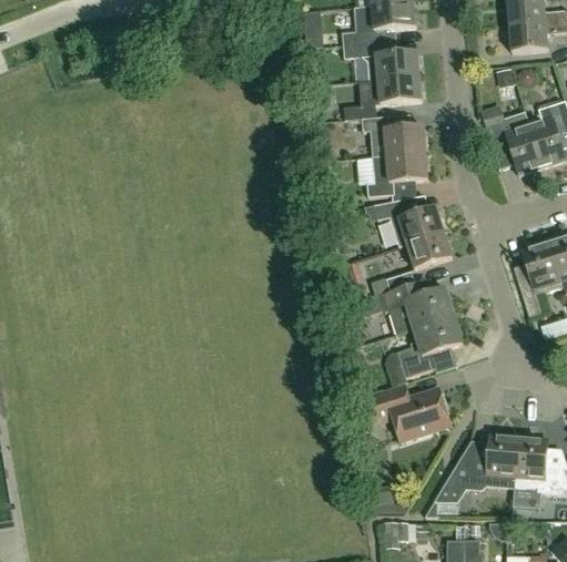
[(566,8),(545,10),(544,0),(507,0),(509,24),(566,19),(566,8)]
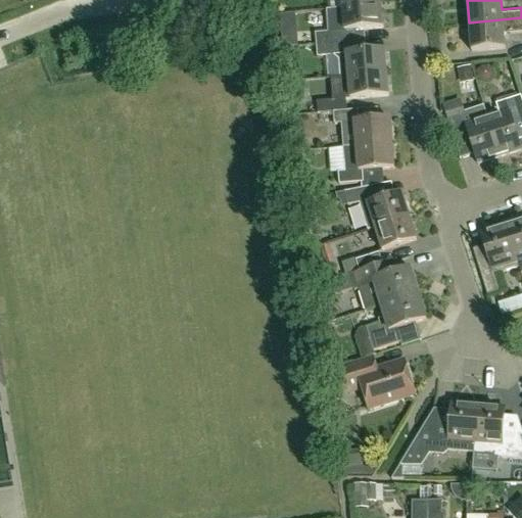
[(382,25),(380,2),(342,5),(344,28),(382,25)]
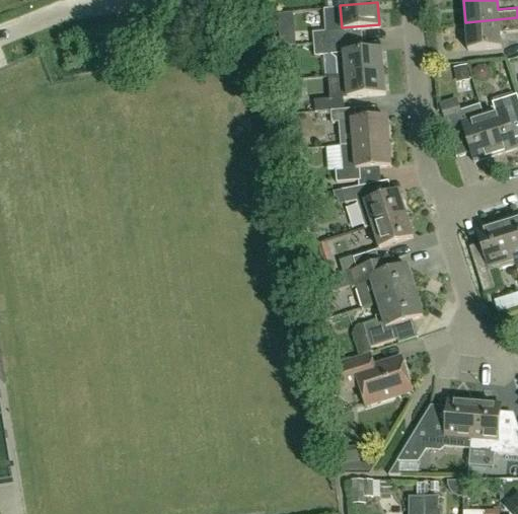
[(517,17),(465,22),(467,47),(500,44),(499,30),(517,28),(517,17)]
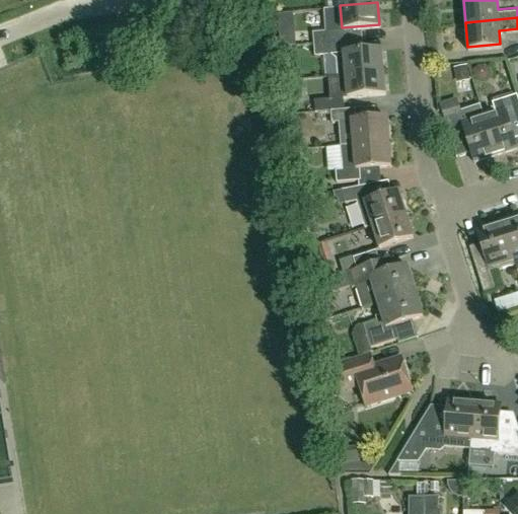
[(339,51),(338,40),(313,42),(314,52),(336,51),(338,74),(383,70),(381,47),(339,51)]
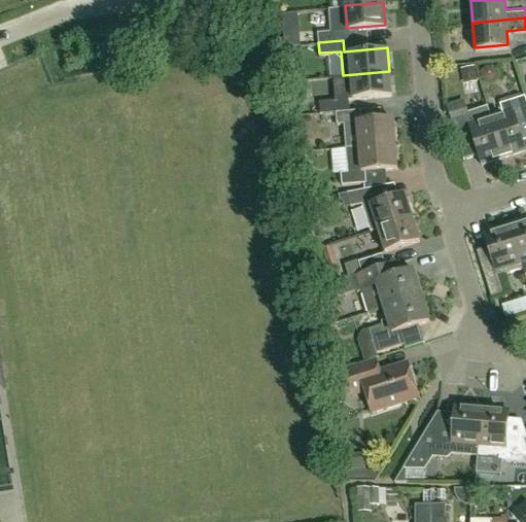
[(390,93),(389,71),(343,75),(345,96),(326,97),(326,94),(315,95),(316,107),(313,107),(313,111),(320,110),(349,108),(348,97),(390,93)]
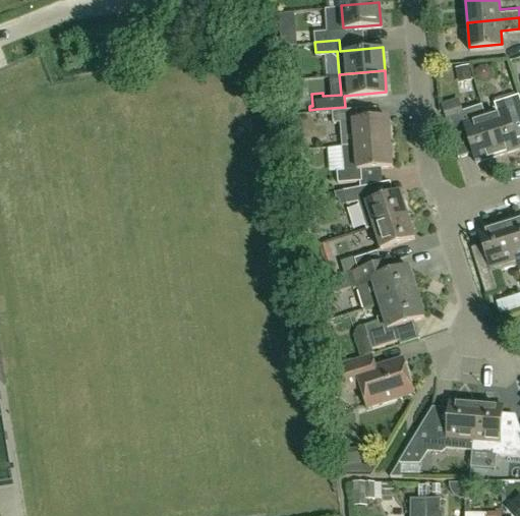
[(498,112),(486,116),(498,153),(519,146),(516,136),(519,134),(519,98),(518,92),(494,100),(498,112)]
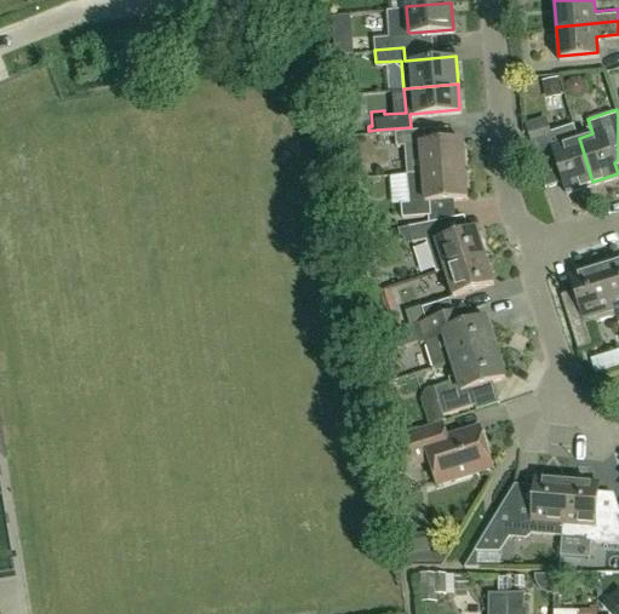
[(592,182),(579,138),(563,143),(559,127),(549,131),(546,120),(526,126),(545,184),(562,178),(566,190),(592,182)]
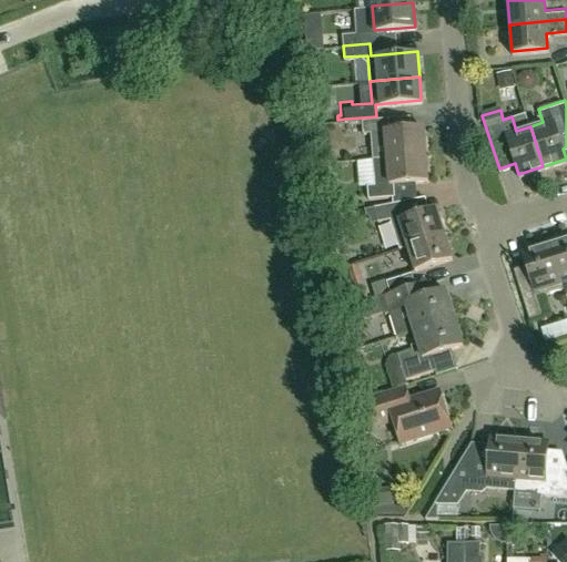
[(376,116),(345,119),(346,131),(363,130),(363,131),(371,130),(373,157),(425,153),(423,125),(412,126),(411,113),(376,116)]
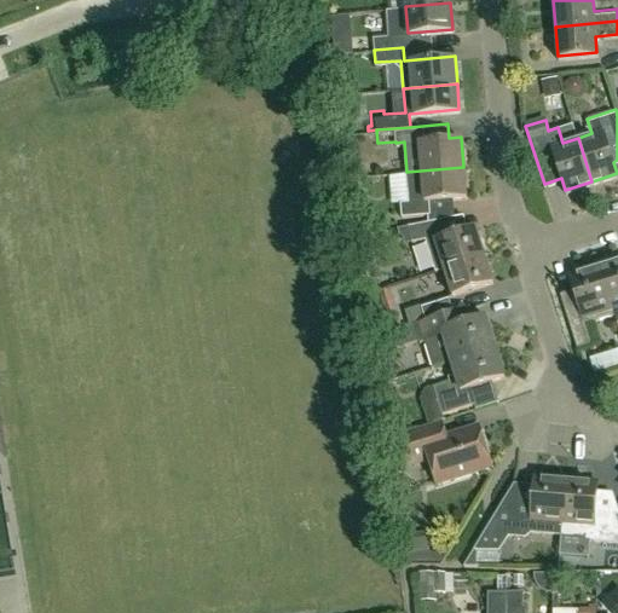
[(466,195),(463,167),(406,172),(406,185),(408,198),(400,200),(400,213),(429,212),(428,197),(466,195)]
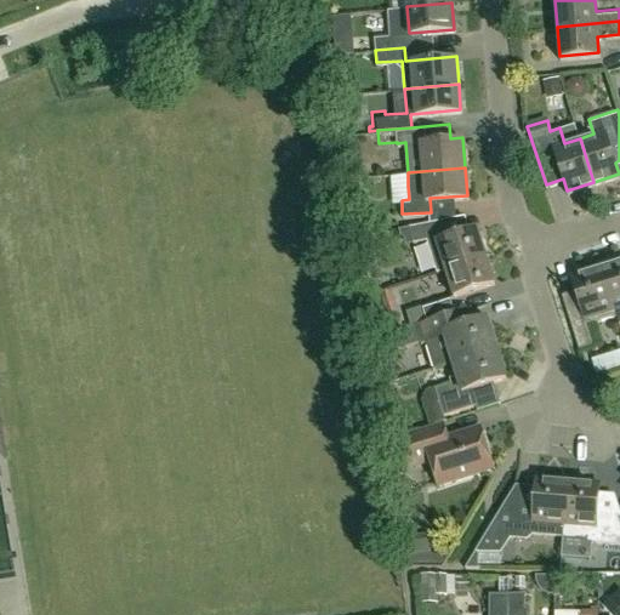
[(427,237),(432,250),(438,269),(445,267),(445,266),(485,254),(477,226),(470,228),(464,212),(409,223),(414,240),(427,237)]
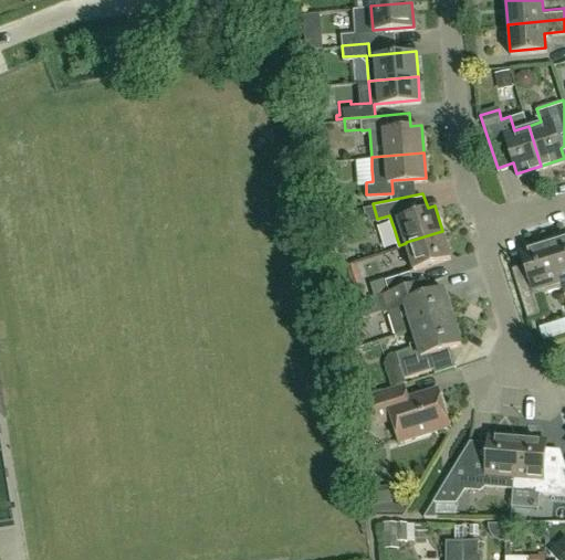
[(450,255),(442,231),(406,242),(406,243),(414,266),(450,255)]
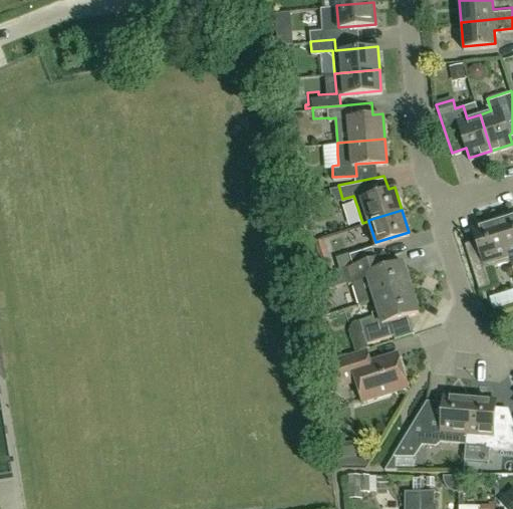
[(512,212),(496,218),(509,259),(510,259),(508,252),(512,250),(512,212)]
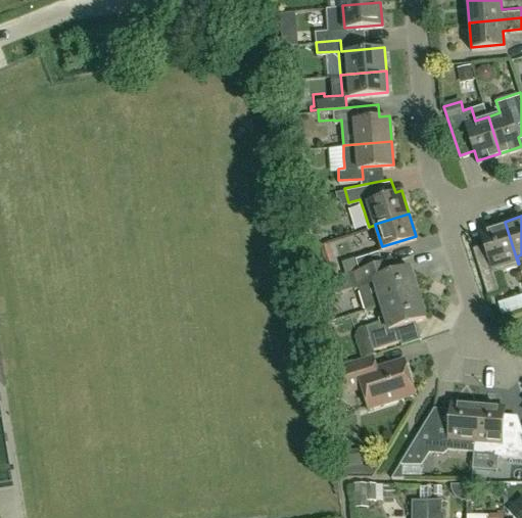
[(518,264),(505,222),(480,230),(483,241),(472,245),(486,292),(500,288),(494,271),(518,264)]
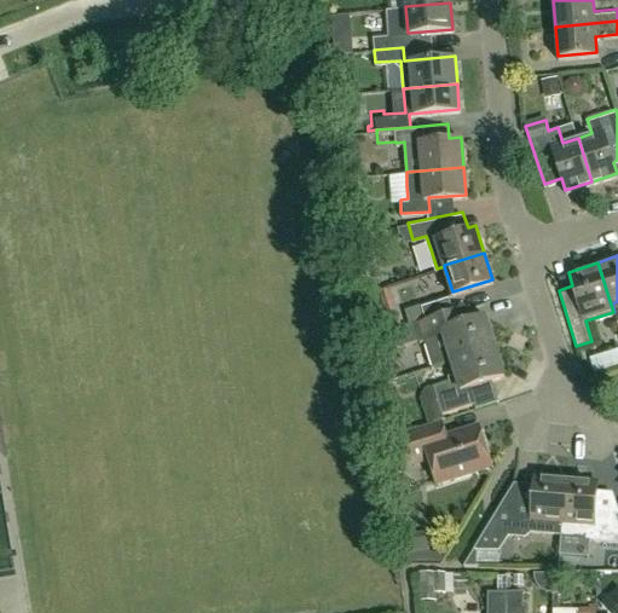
[(421,304),(425,317),(445,311),(452,308),(449,295),(421,304)]
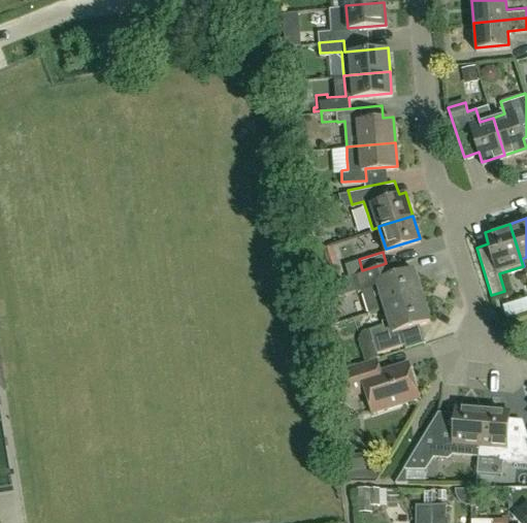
[(415,267),(404,270),(400,258),(380,265),(362,270),(363,271),(353,274),(353,275),(349,276),(352,286),(356,285),(358,289),(362,288),(369,309),(386,304),(422,293),(415,267)]
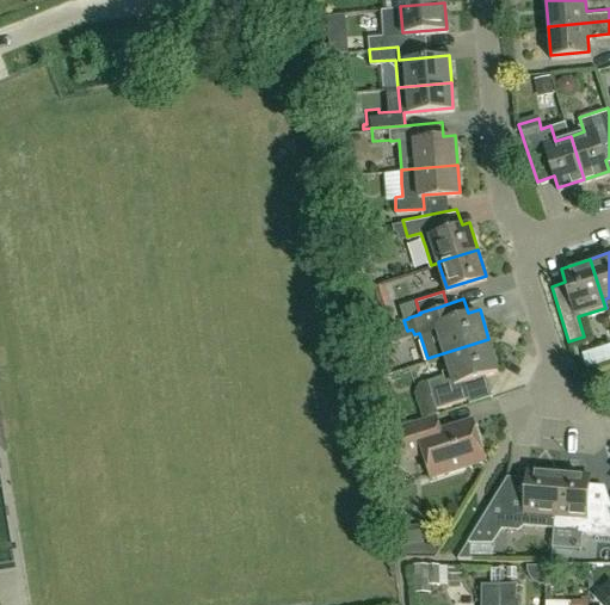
[(498,369),(488,339),(447,352),(451,366),(442,370),(444,374),(429,378),(427,377),(419,380),(414,390),(424,414),(438,409),(436,403),(467,394),(469,400),(491,393),(485,372),(498,369)]
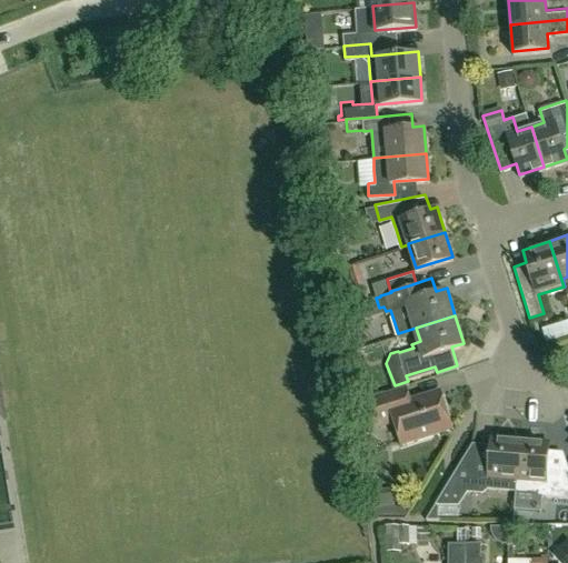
[(567,315),(547,327),(554,338),(567,330),(567,315)]
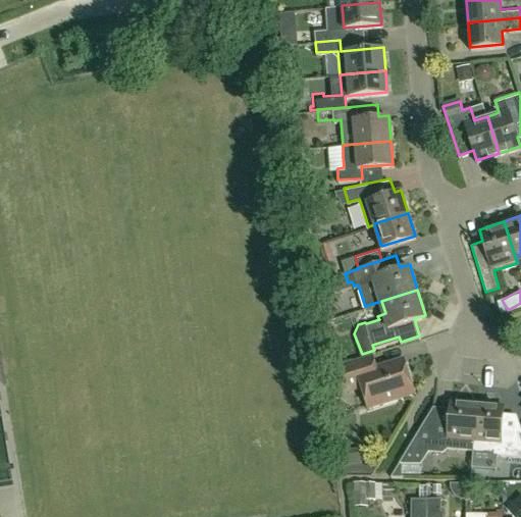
[(337,366),(345,389),(362,383),(368,403),(413,389),(404,358),(376,366),(372,355),(337,366)]
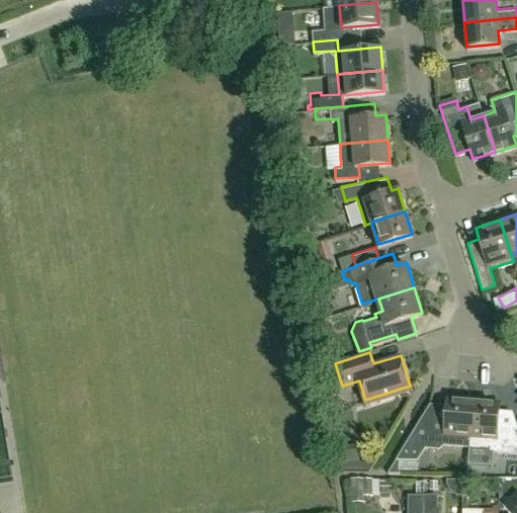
[(467,444),(474,396),(446,394),(442,402),(428,401),(423,413),(386,469),(398,471),(398,466),(416,467),(416,456),(424,444),(438,445),(443,440),(467,444)]
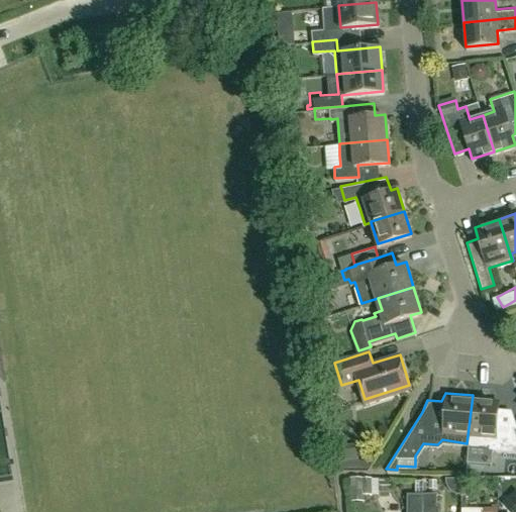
[(499,397),(473,395),(467,443),(487,443),(492,448),(515,450),(515,434),(513,426),(515,426),(515,424),(510,408),(499,406),(499,397)]
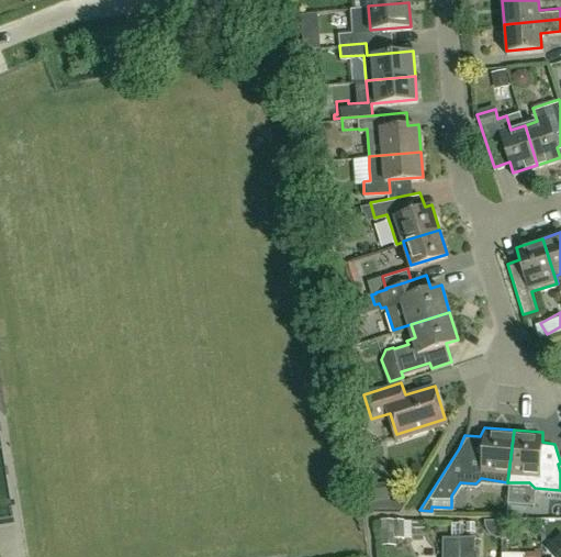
[(529,482),(507,482),(506,500),(534,501),(535,488),(529,482)]
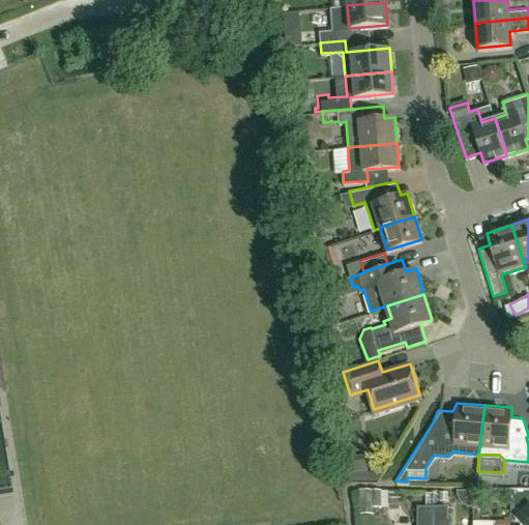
[(528,485),(519,487),(520,519),(528,518),(528,485)]
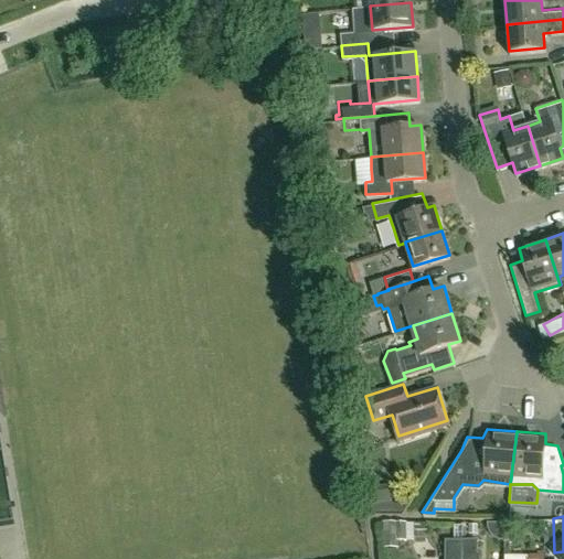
[(382,517),(383,544),(397,544),(396,537),(406,537),(405,518),(382,517)]
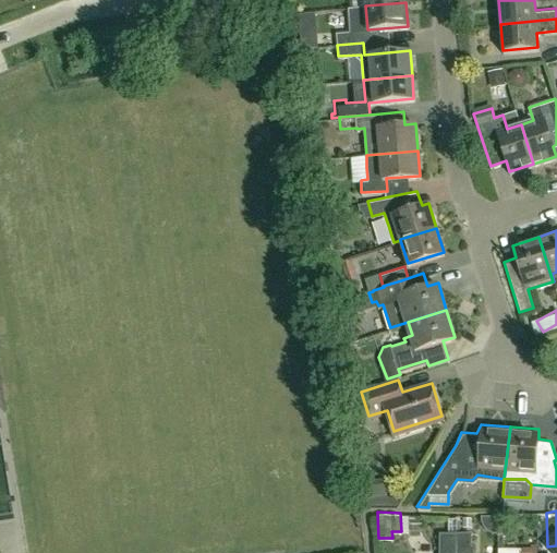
[(455,552),(456,544),(456,531),(456,515),(448,515),(447,531),(439,531),(438,552),(455,552)]
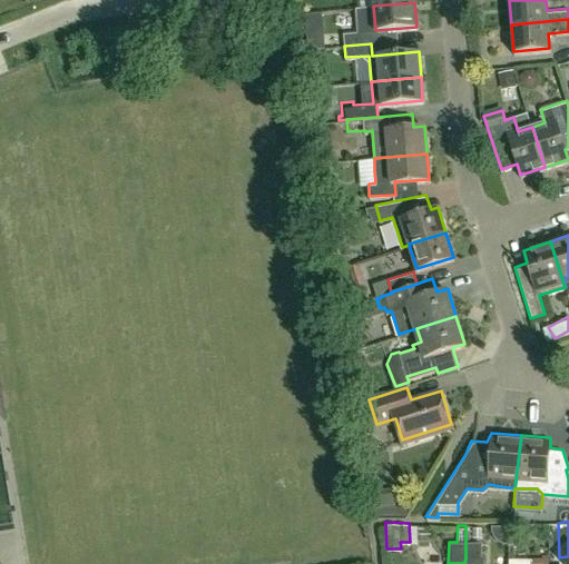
[(482,563),(482,556),(481,555),(481,542),(466,542),(466,555),(464,563),(482,563)]
